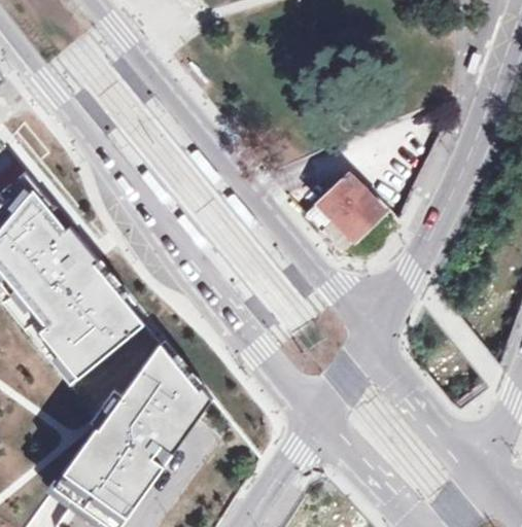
[(467,75),(472,76),(478,56),(468,53),(462,73),(467,75)]
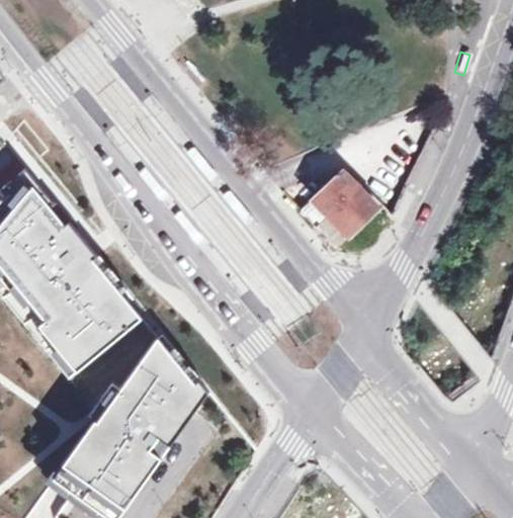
[(183,151),(181,153),(203,179),(208,175),(186,149),(183,151)]
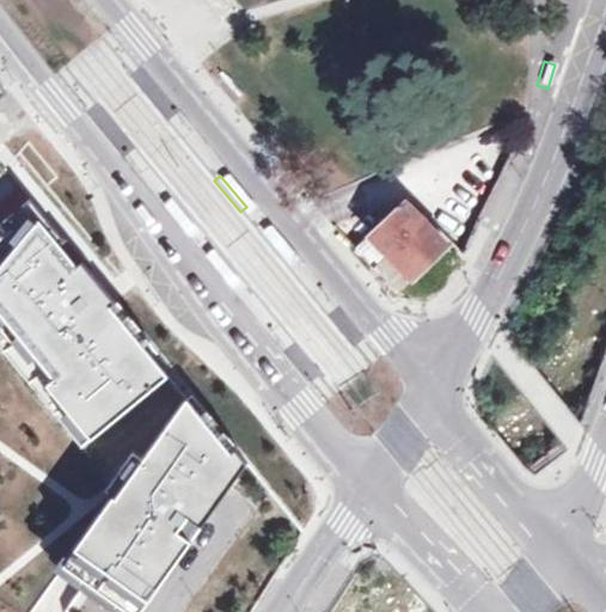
[(165,200),(159,204),(187,238),(190,236),(194,232),(165,200)]
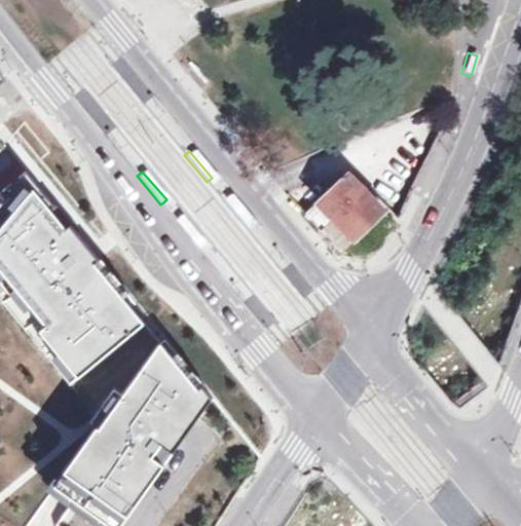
[(342,174),(303,214),(315,227),(320,224),(322,226),(330,219),(350,240),(380,212),(355,185),(359,179),(350,172),(345,177),(342,174)]
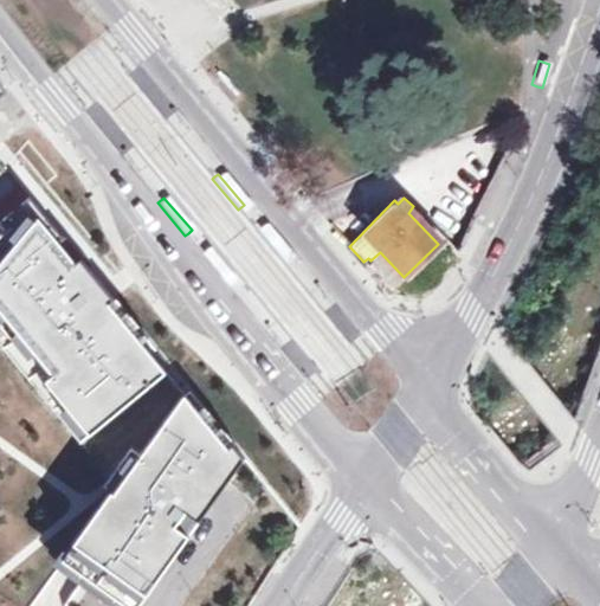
[(82,272),(25,202),(0,220),(0,356),(76,449),(166,374),(82,272)]
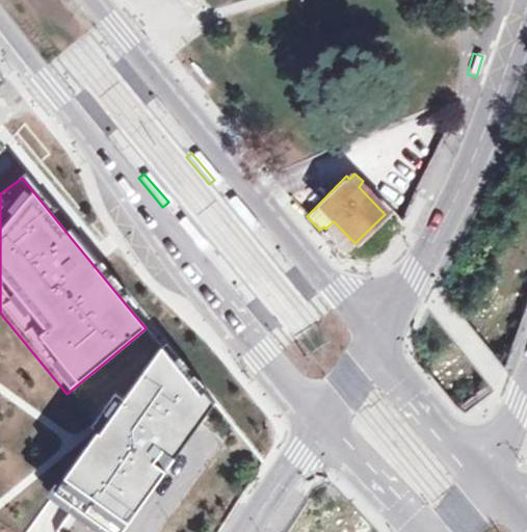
[(253,225),(230,197),(227,201),(225,203),(247,231),(253,225)]
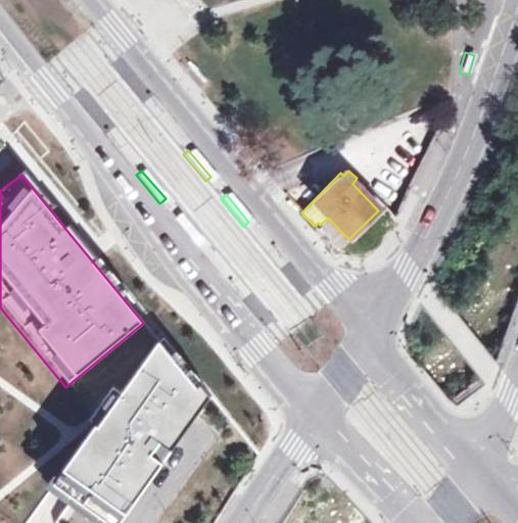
[(457,242),(451,239),(444,253),(450,256),(457,242)]
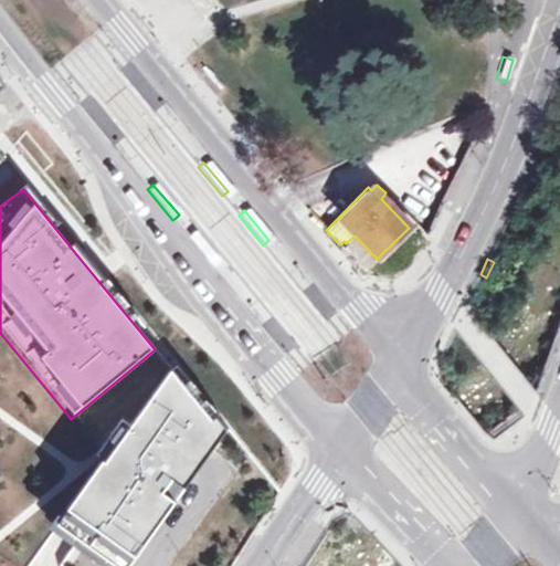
[(155,349),(71,419),(102,457),(106,451),(112,454),(171,370),(155,349)]
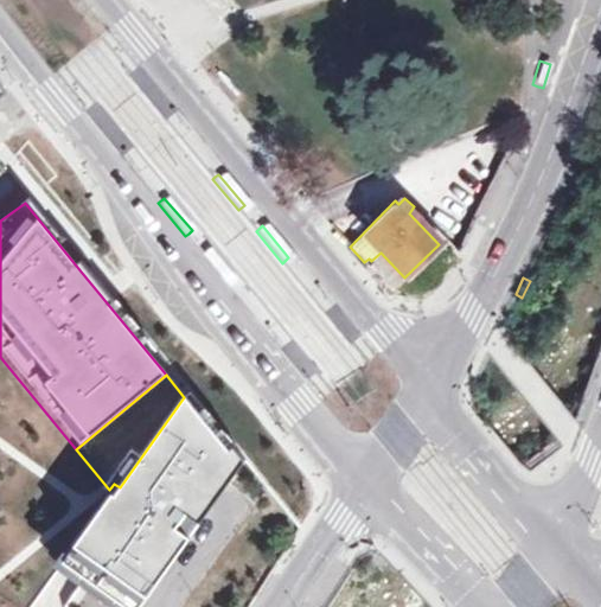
[(107,498),(59,566),(69,573),(80,580),(117,606),(138,606),(199,522),(240,464),(184,397),(120,487),(115,493),(110,500),(107,498)]
